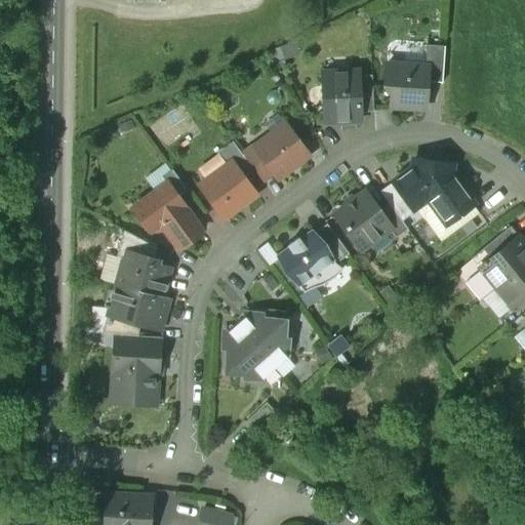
[(444,46),(427,45),(425,67),(427,67),(426,82),(442,83),(444,46)]
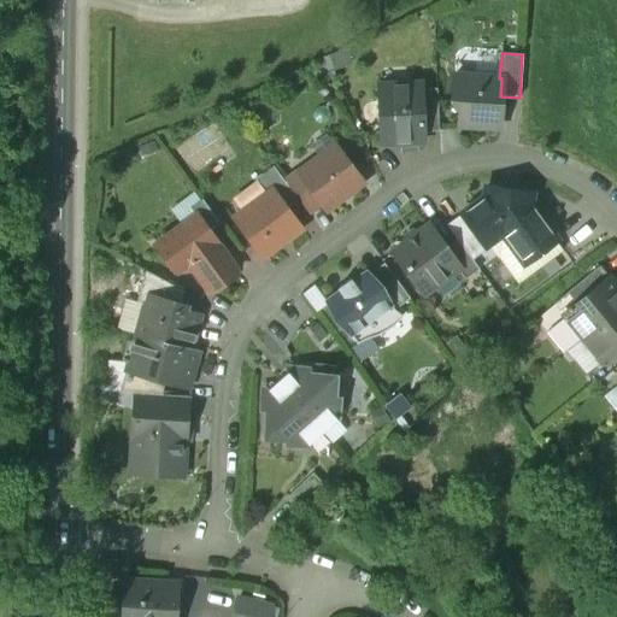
[(499,78),(453,75),(452,101),(459,111),(459,125),(498,129),(500,97),(501,78),(499,78)]
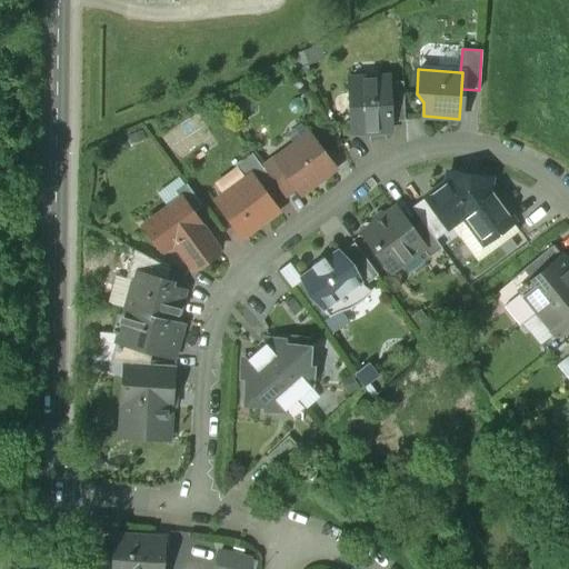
[(387,78),(349,79),(351,132),(389,131),(389,122),(387,82),(387,78)]
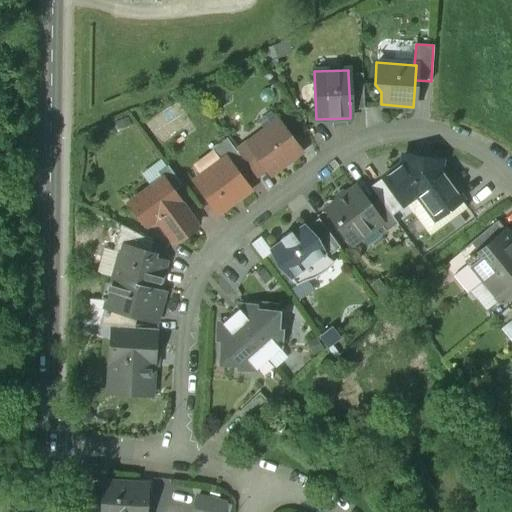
[(362,73),(348,74),(350,110),(364,109),(362,73)]
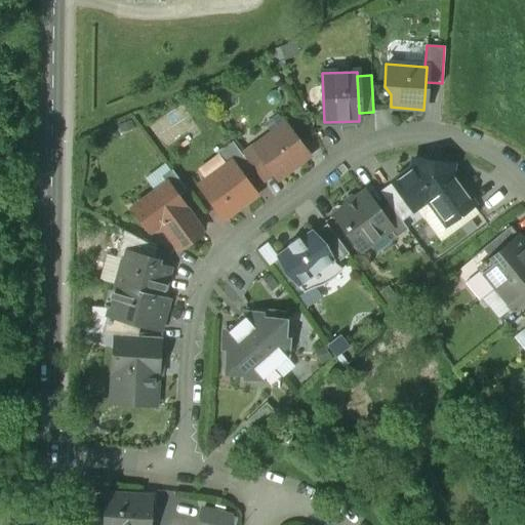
[(285,123),(252,148),(272,173),(277,179),(309,156),(285,123)]
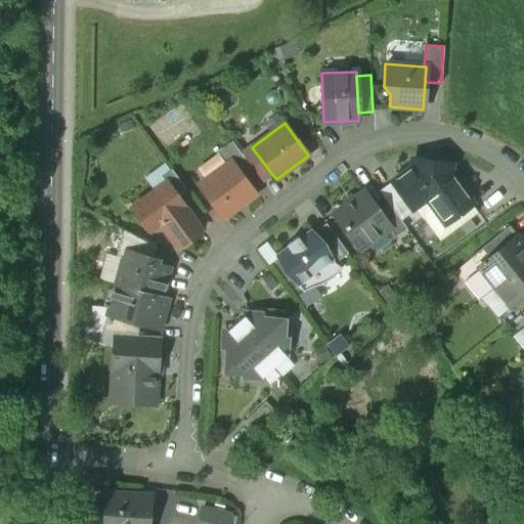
[(242,155),(231,141),(216,153),(225,166),(231,162),(244,178),(253,171),(242,155)]
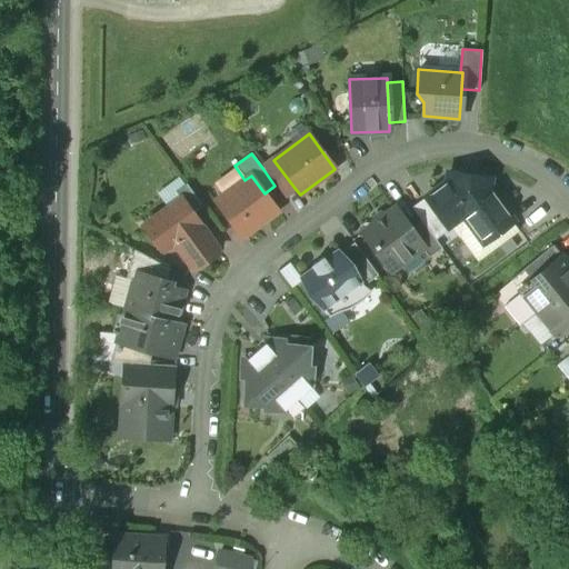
[(295,188),(273,160),(262,168),(275,186),(283,196),(295,188)]
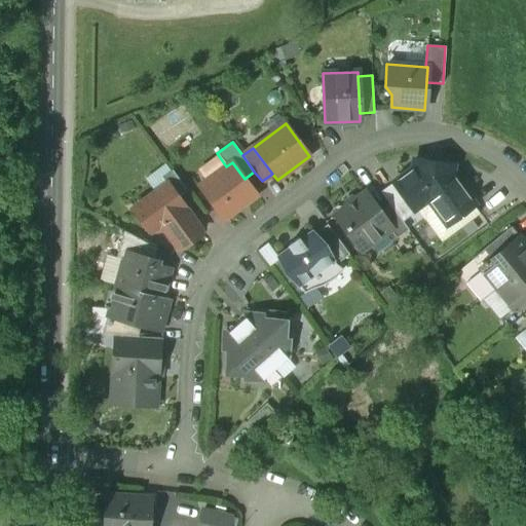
[(445,163),(441,167),(425,164),(422,160),(417,160),(413,162),(412,167),(393,182),(414,211),(415,210),(427,200),(446,225),(475,204),(452,174),(452,168),(450,164),(445,163)]
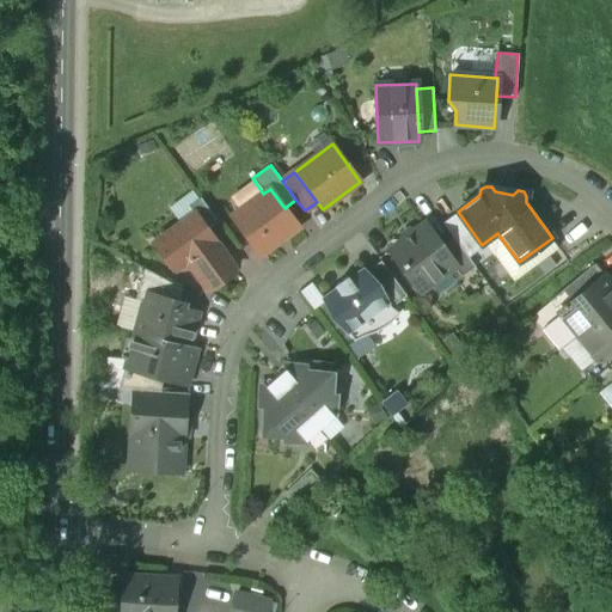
[(263,194),(232,218),(259,256),(299,227),(285,208),(270,189),(263,194)]
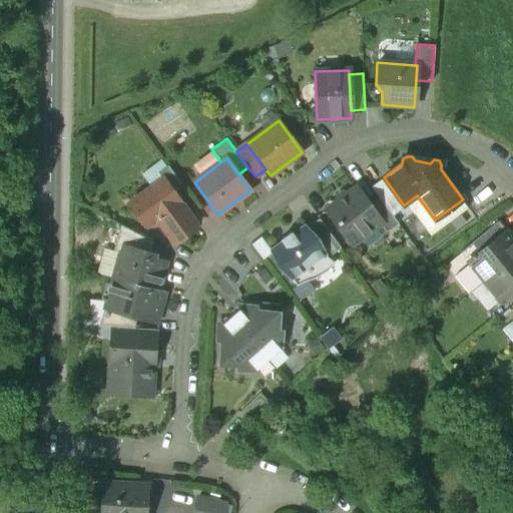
[(182,186),(167,166),(157,173),(162,179),(172,193),(182,186)]
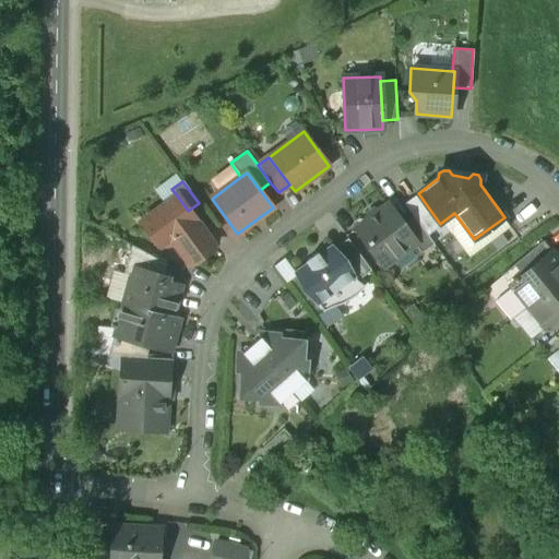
[(440,224),(418,193),(404,204),(414,217),(427,236),(442,225),(441,223),(440,224)]
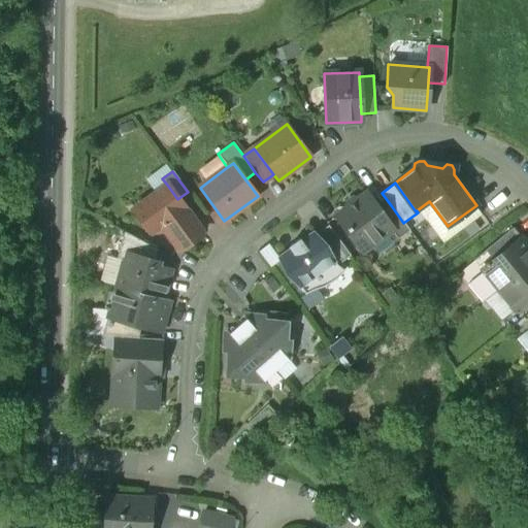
[(177,199),(167,185),(133,210),(151,233),(161,226),(176,246),(200,229),(177,199)]
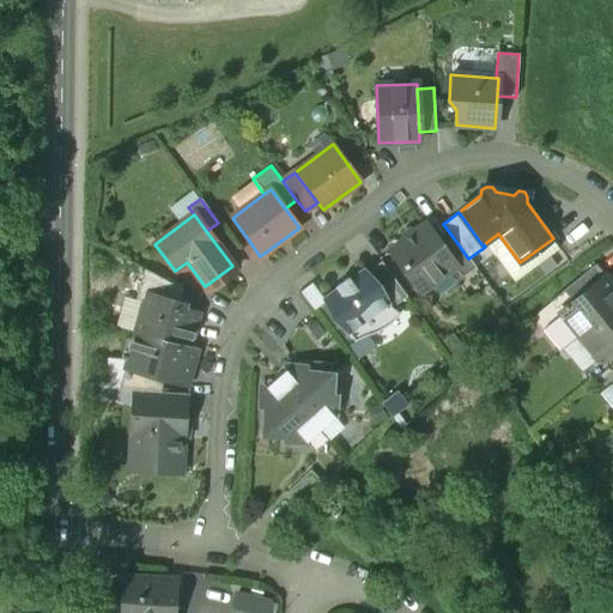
[(442,248),(425,224),(390,250),(422,292),(454,268),(456,267),(442,248)]
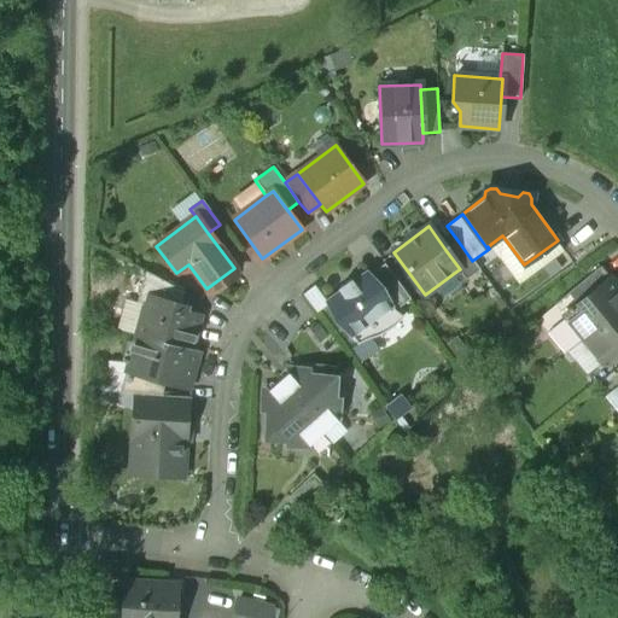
[(472,261),(458,240),(445,250),(460,269),(458,270),(465,280),(479,270),(472,261)]
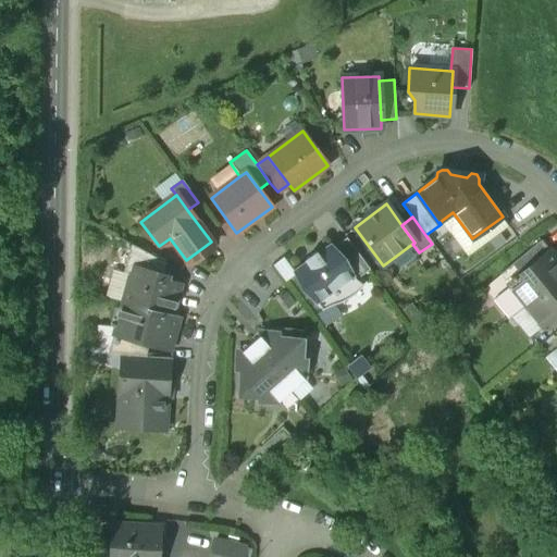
[(369,270),(346,238),(332,248),(356,280),(369,270)]
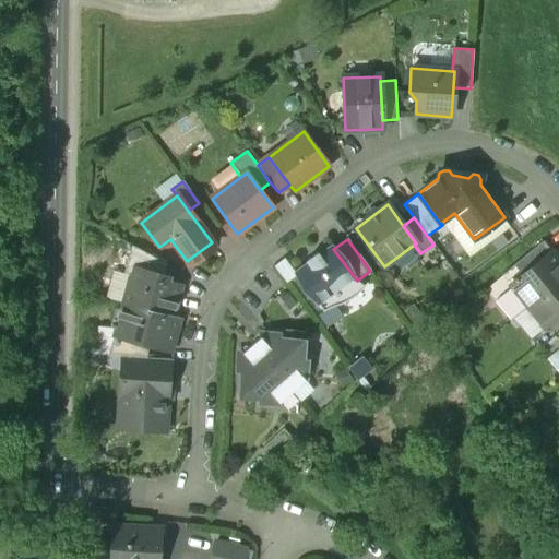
[(543,241),(513,265),(522,275),(551,251),(543,241)]
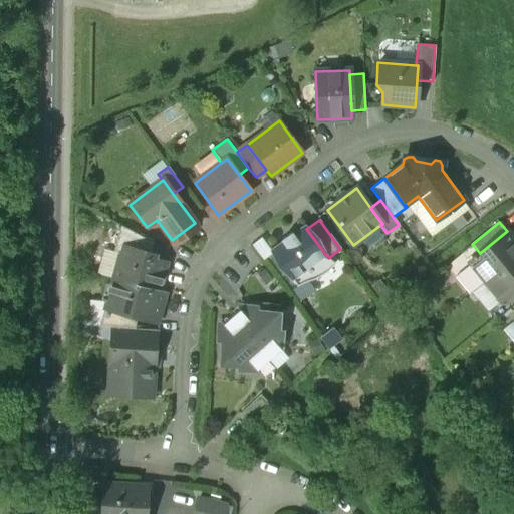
[(306,229),(304,226),(292,235),(291,233),(281,240),(282,242),(270,251),(297,286),(304,283),(316,278),(323,274),(327,271),(331,267),(334,263),(328,258),(306,229)]
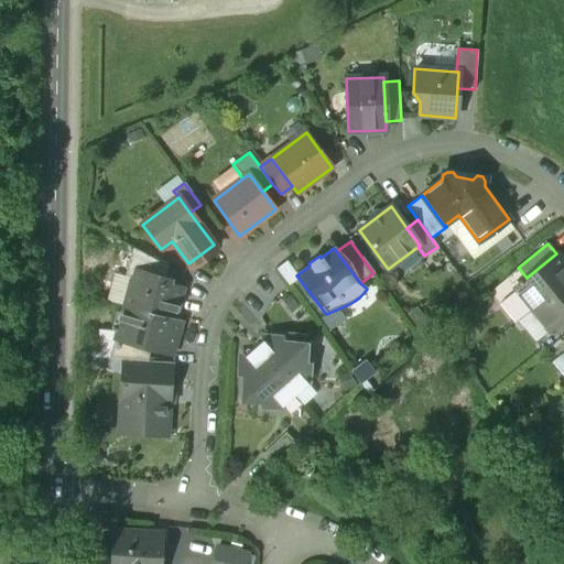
[(167,267),(132,249),(125,278),(131,279),(133,271),(164,280),(167,267)]
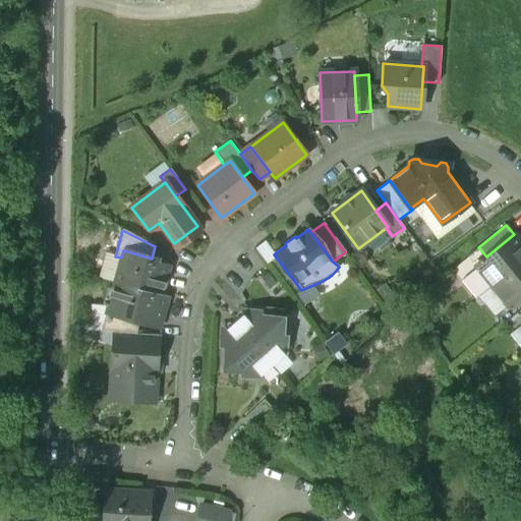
[(486,256),(482,261),(481,259),(478,262),(479,263),(474,267),(490,286),(520,261),(520,242),(514,234),(486,256)]
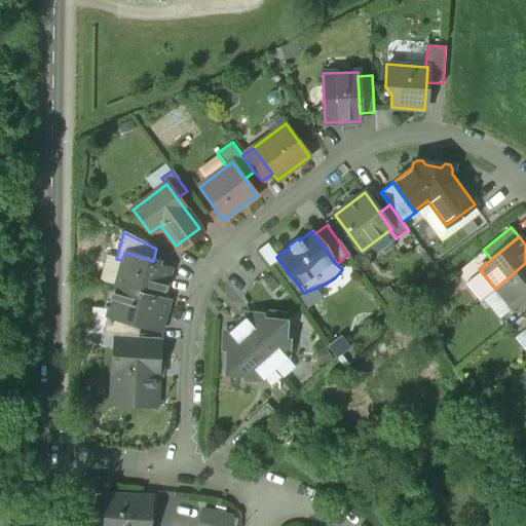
[(266,263),(276,257),(268,243),(258,251),(266,263)]
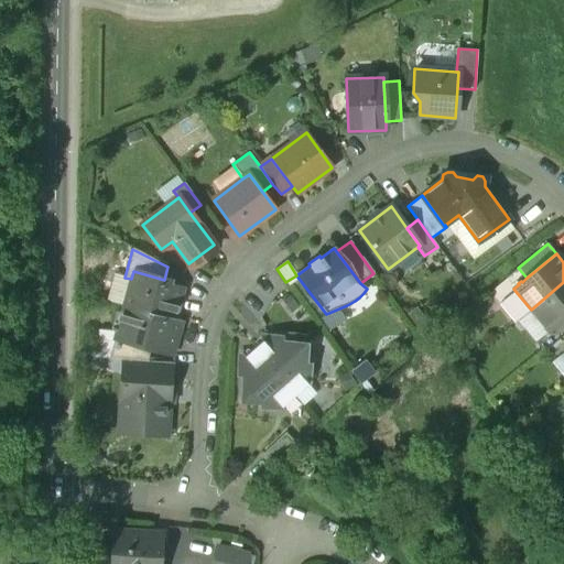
[(164,280),(133,271),(131,279),(123,305),(173,320),(182,289),(163,284),(164,280)]
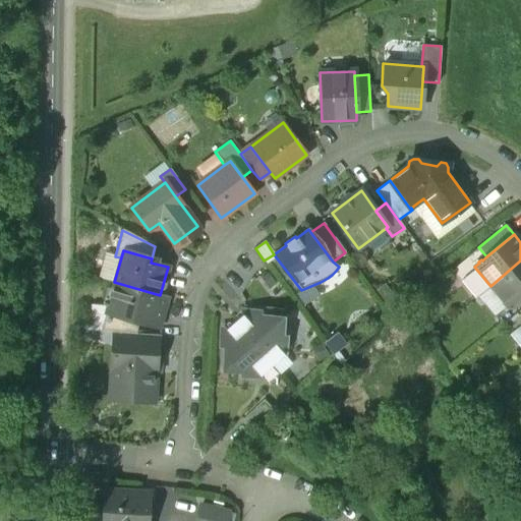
[(520,261),(490,286),(507,305),(519,296),(520,293),(520,261)]
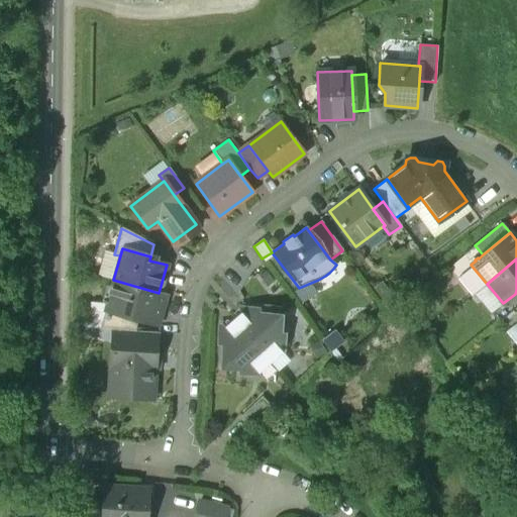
[(276,278),(268,267),(259,273),(268,284),(276,278)]
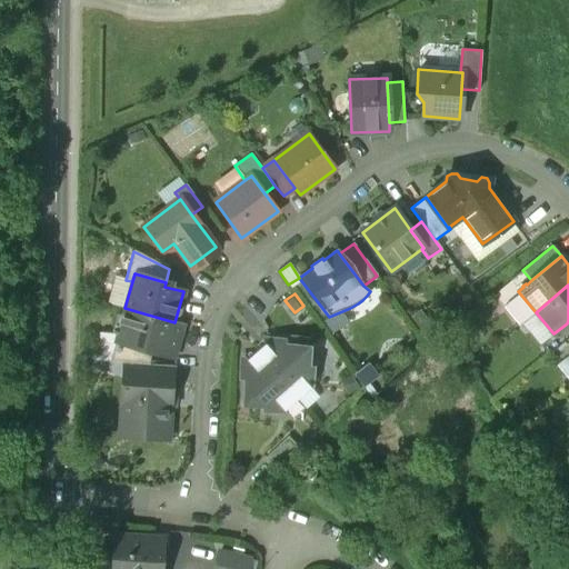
[(175,322),(125,308),(116,342),(149,351),(160,349),(173,353),(182,323),(175,322)]
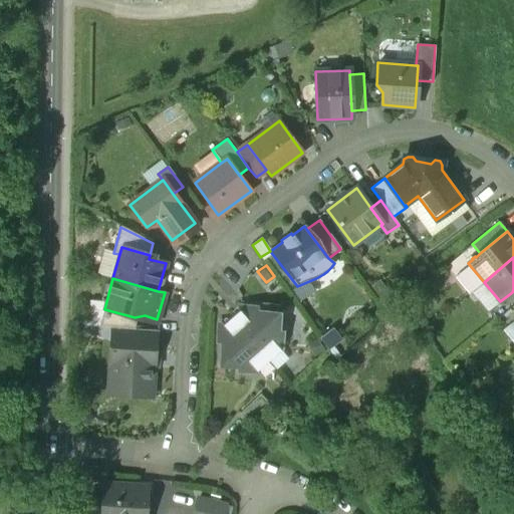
[(279,313),(255,312),(255,307),(239,306),(239,311),(231,318),(268,360),(280,349),(281,332),(277,332),(279,313)]
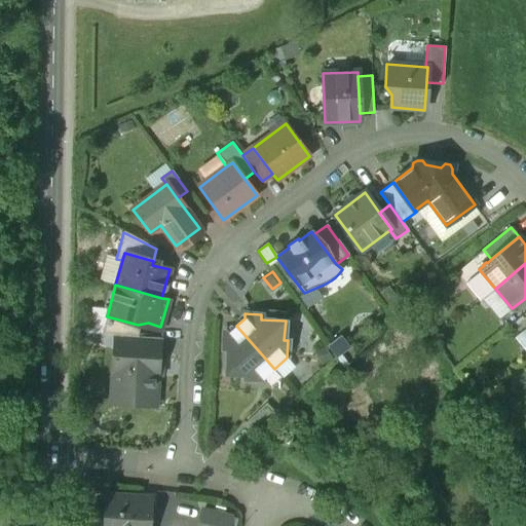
[(107,316),(104,335),(115,336),(136,337),(138,325),(107,316)]
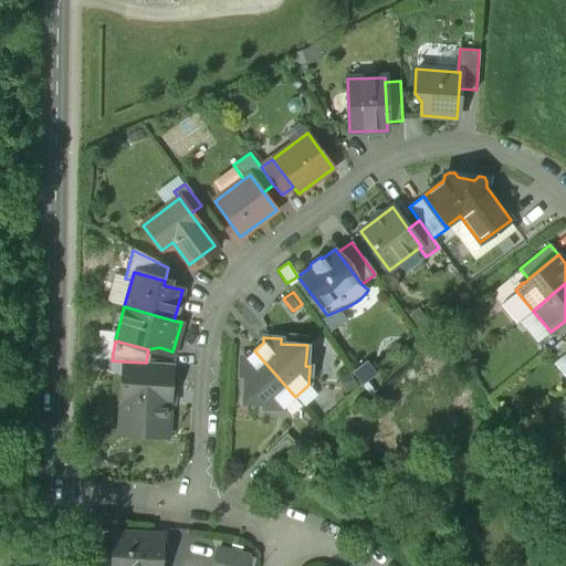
[(295,397),(254,350),(245,358),(241,357),(240,375),(244,376),(243,401),(263,402),(263,407),(282,408),(295,397)]
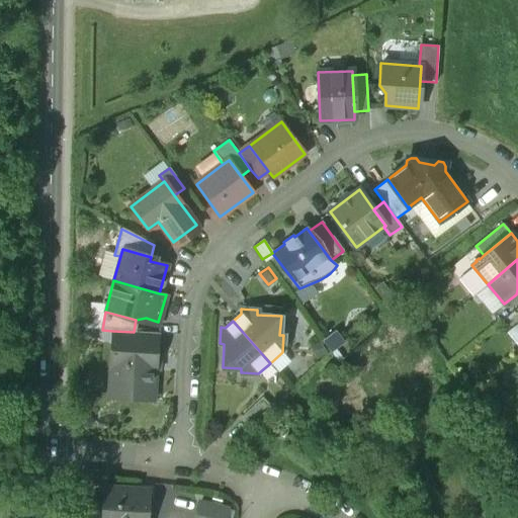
[(86,329),(85,340),(102,341),(102,330),(86,329)]
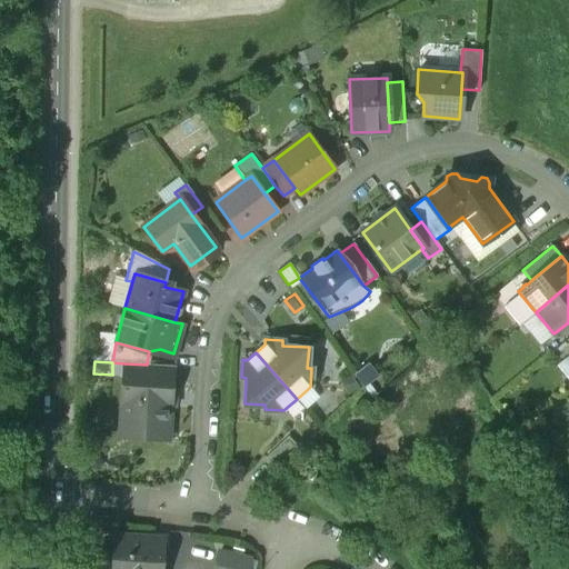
[(147,365),(125,363),(123,379),(172,382),(173,367),(147,365)]
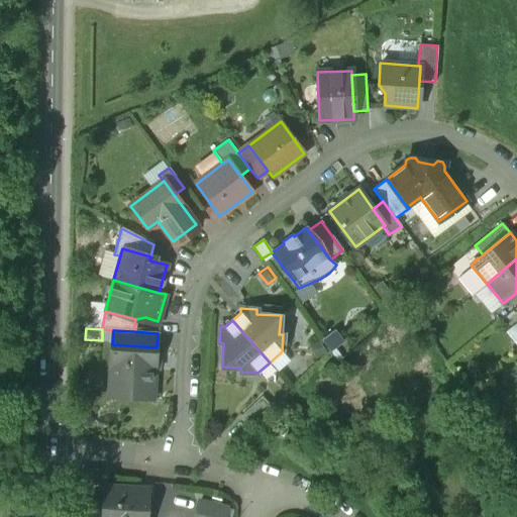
[(157,347),(112,344),(109,386),(153,389),(157,347)]
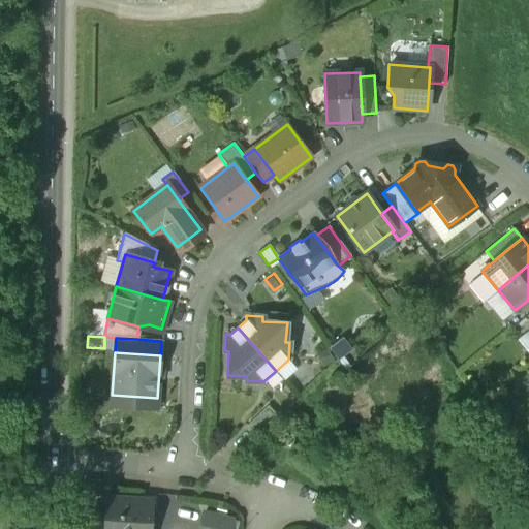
[(268,406),(247,426),(255,434),(276,414),(268,406)]
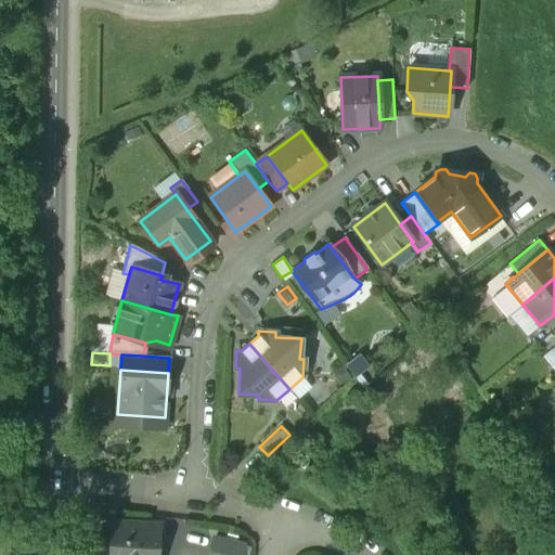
[(151,526),(112,524),(110,554),(157,554),(158,536),(154,534),(151,531),(151,526)]
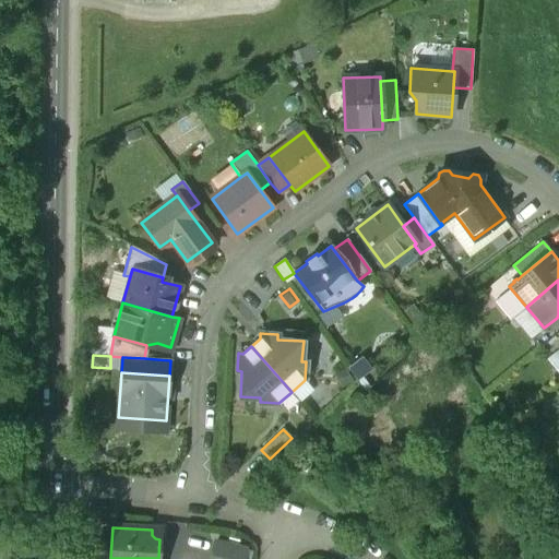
[(242,558),(245,550),(215,543),(211,558),(242,558)]
